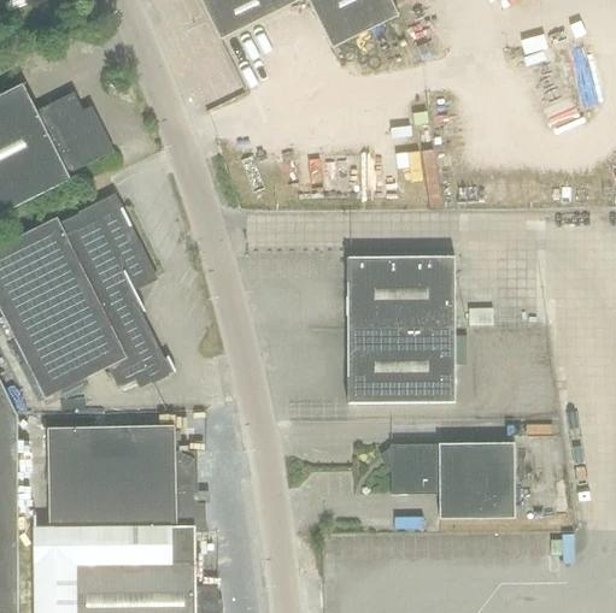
[(200,0),(220,37),(294,0),(309,0),(332,46),(398,13),(391,0),(200,0)]
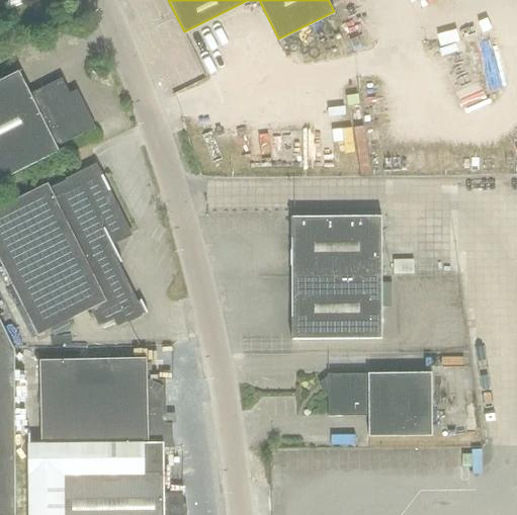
[(55,144),(93,124),(79,96),(71,100),(60,77),(28,93),(16,71),(0,79),(0,178),(58,149),(55,144)]
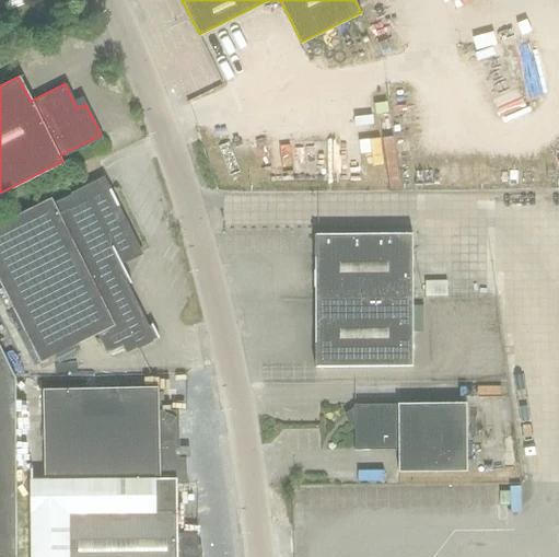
[(0,282),(39,361),(54,354),(58,363),(81,351),(77,343),(96,333),(105,350),(120,341),(126,351),(158,335),(151,323),(147,325),(116,264),(140,252),(103,176),(53,200),(50,195),(0,220),(0,282)]
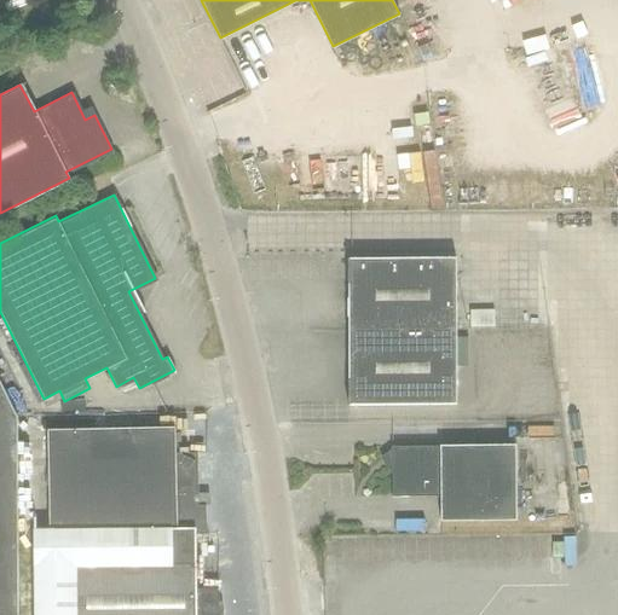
[(455,256),(347,256),(347,330),(455,330),(455,256)]
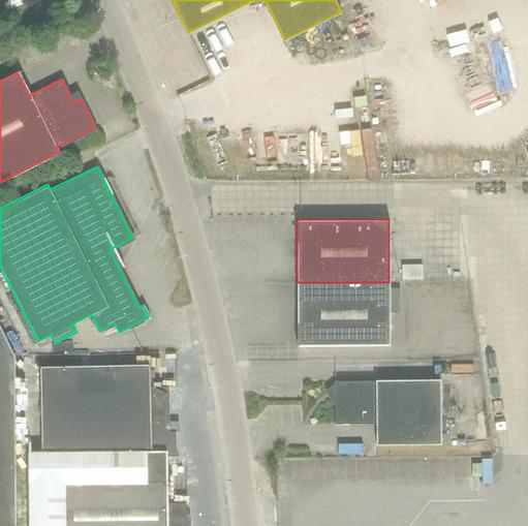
[(423,263),(400,264),(400,277),(423,277),(423,263)]
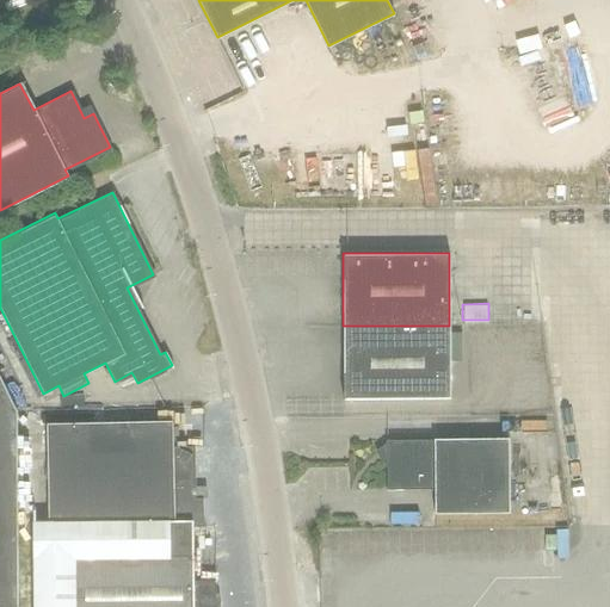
[(449,397),(449,326),(343,326),(343,398),(449,397)]
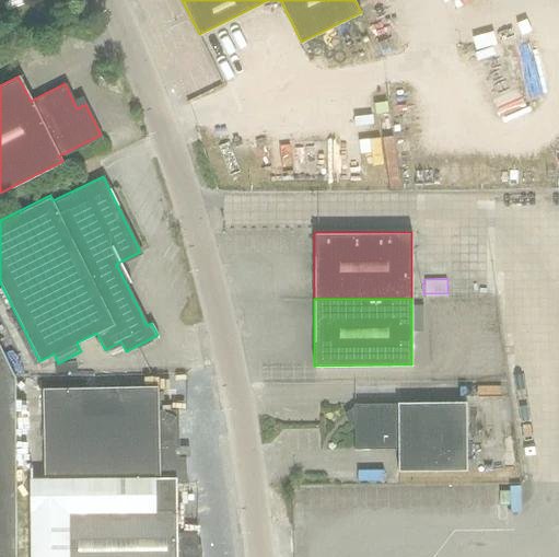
[(0,556),(15,556),(15,376),(0,345),(0,556)]
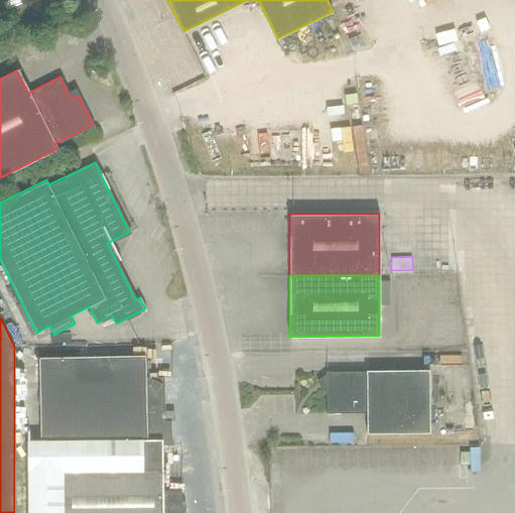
[(145,355),(39,357),(40,442),(145,440),(145,444),(161,443),(171,443),(170,419),(164,419),(164,376),(159,376),(145,376),(145,355)]
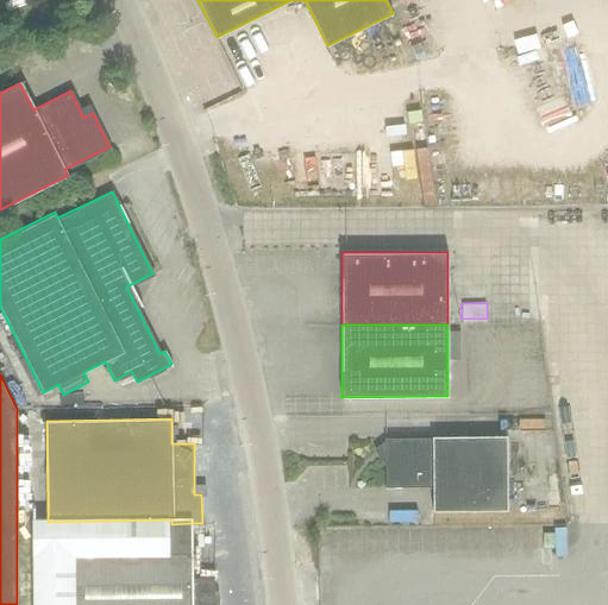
[(507,435),(432,436),(384,438),(386,487),(432,486),(433,510),(507,510),(507,435)]
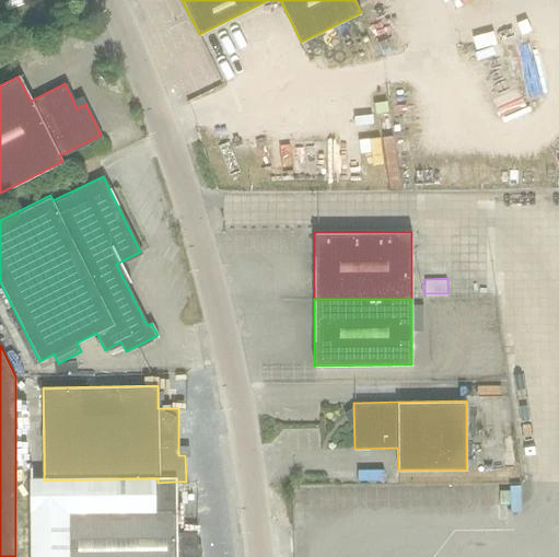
[(44,480),(33,480),(34,556),(196,556),(197,532),(176,532),(176,509),(175,482),(158,483),(158,478),(44,480)]
